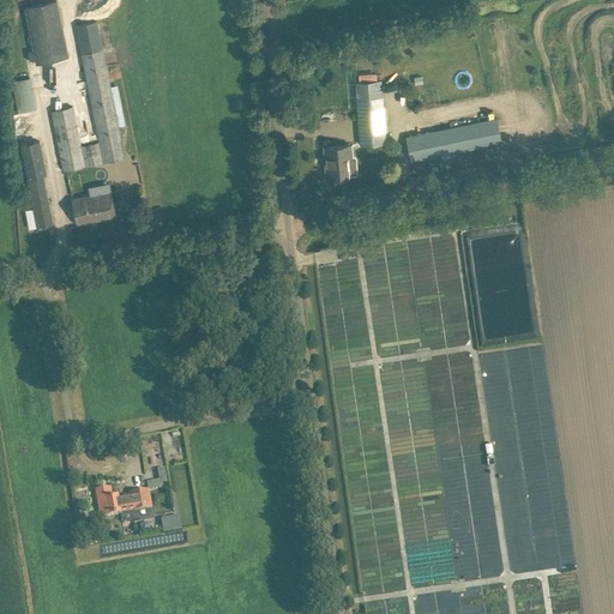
[(35,64),(41,62),(68,56),(56,0),(55,0),(24,6),(35,64)]
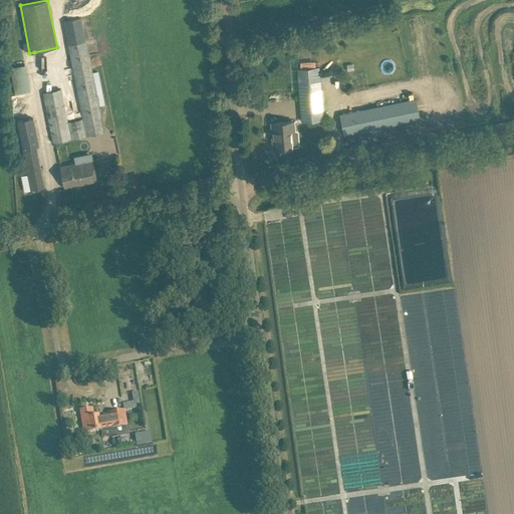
[(104,132),(81,17),(62,21),(82,118),(68,121),(61,87),(42,91),(52,142),(104,132)]
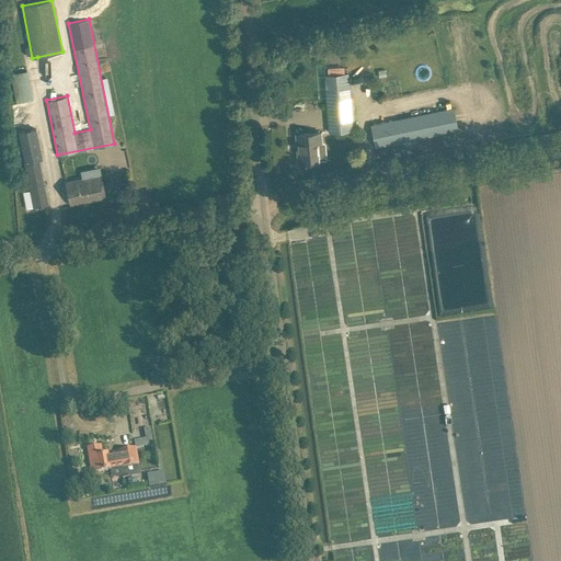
[(422,64),(415,72),(424,79),(431,70),(422,64)]
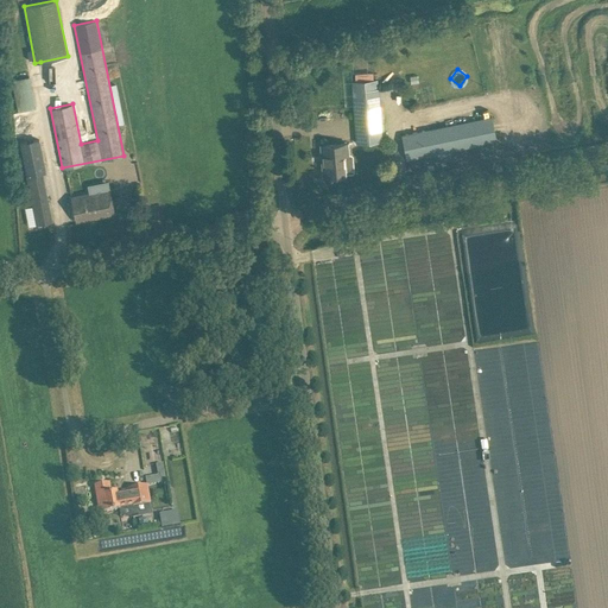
[(18,112),(36,108),(29,76),(12,80),(18,112)]
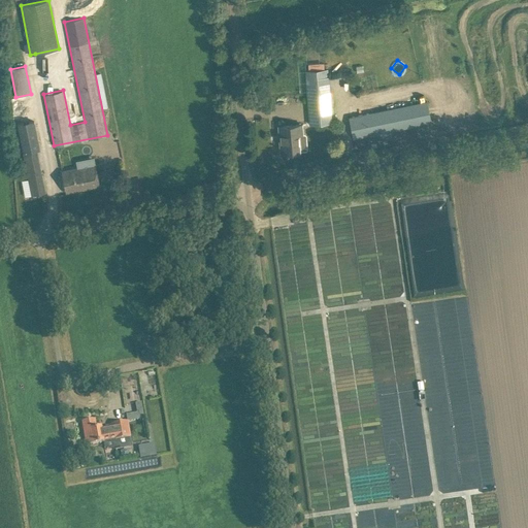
[(330,107),(327,68),(305,70),(309,124),(332,122),(331,111),(337,111),(336,106),(330,107)]
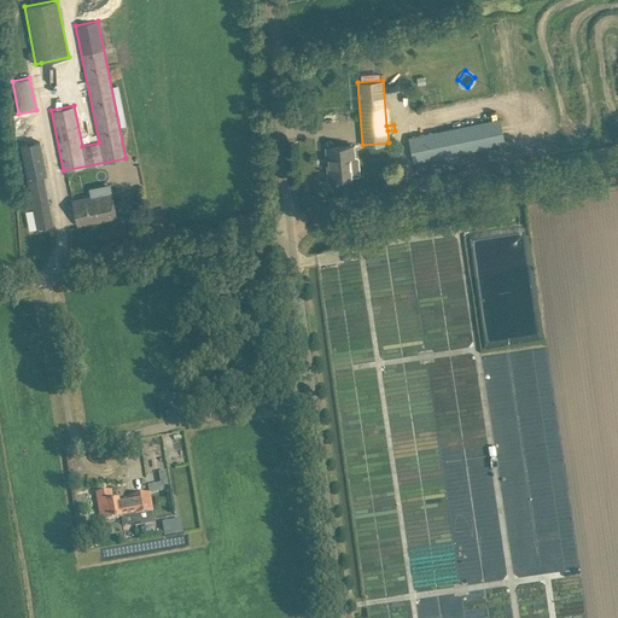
[(414,162),(505,143),(500,117),(420,134),(409,136),(414,162)]
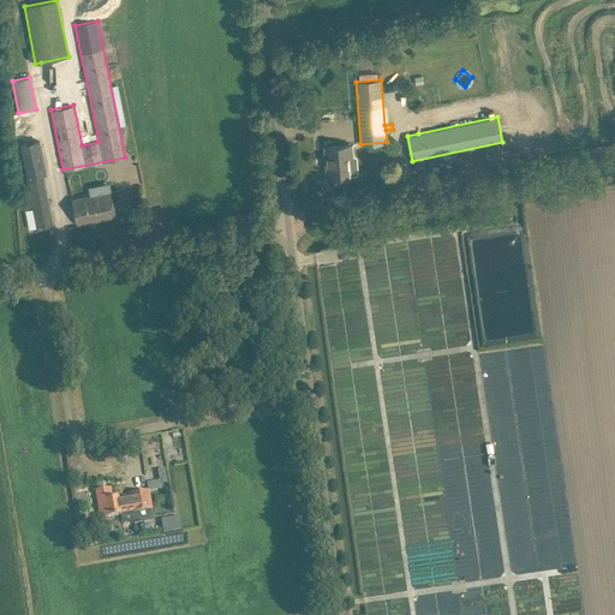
[(40,139),(21,143),(34,208),(27,209),(30,228),(37,227),(53,224),(42,173),(47,173),(40,139)]
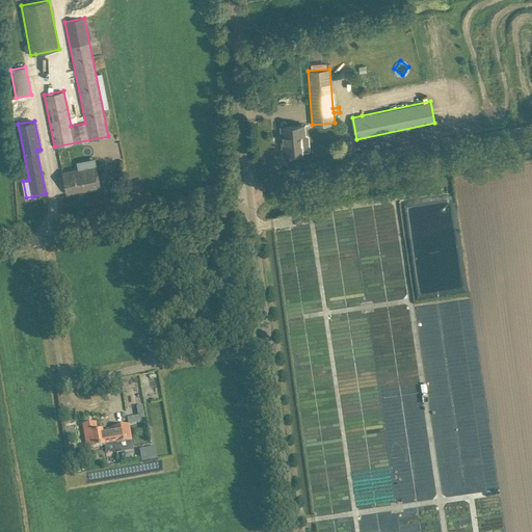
[(284,141),(283,141),(284,153),(285,153),(289,153),(289,154),(291,154),(291,153),(301,152),(300,135),(304,134),(304,125),(283,127),(284,141)]
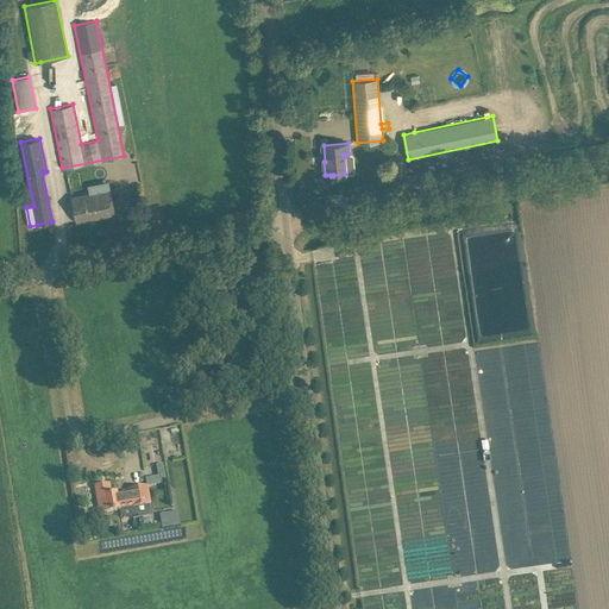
[(76,221),(114,213),(110,190),(73,198),(76,221)]
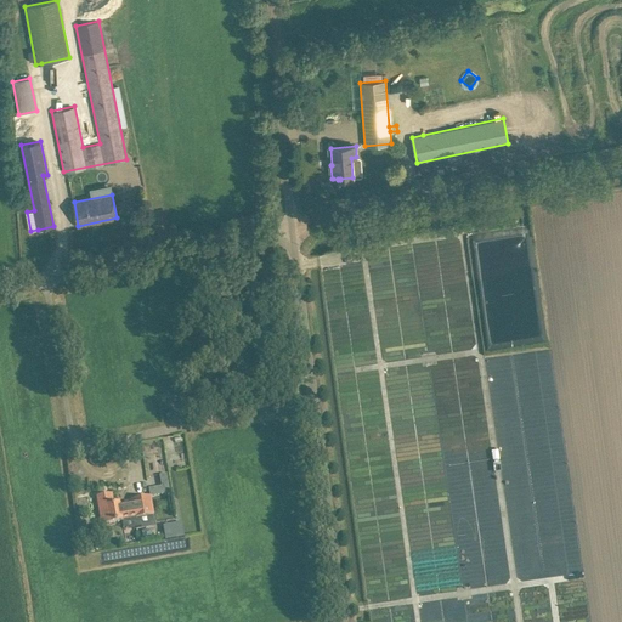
[(202,393),(194,394),(180,396),(182,408),(197,406),(204,403),(202,393)]
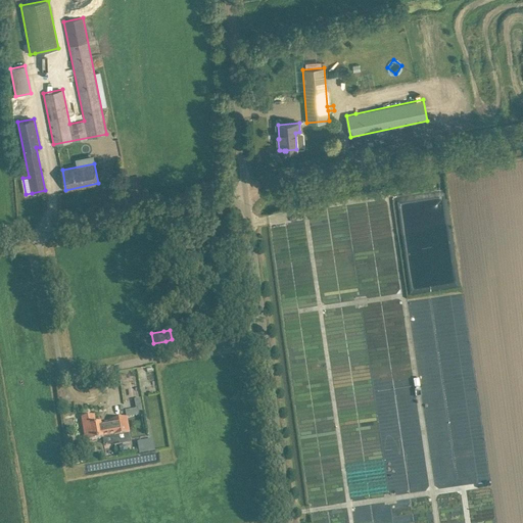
[(127,418),(127,419),(143,416),(142,409),(140,399),(134,400),(136,410),(126,411),(127,418)]
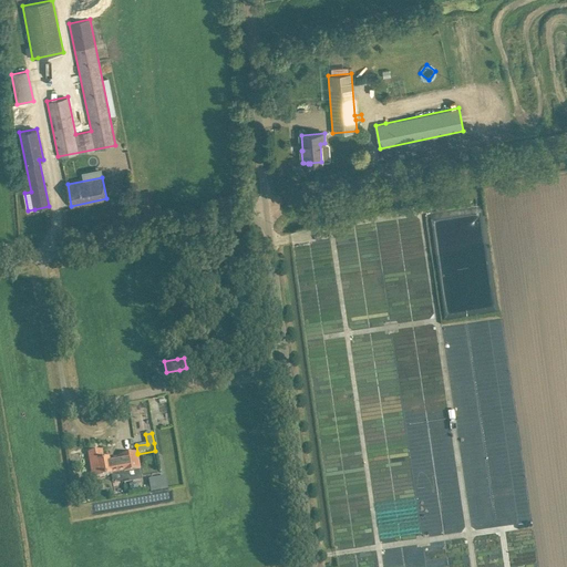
[(140,464),(137,454),(137,453),(120,456),(121,457),(119,459),(110,460),(104,461),(102,452),(89,454),(93,478),(112,475),(121,474),(122,481),(142,477),(141,471),(141,468),(140,464)]
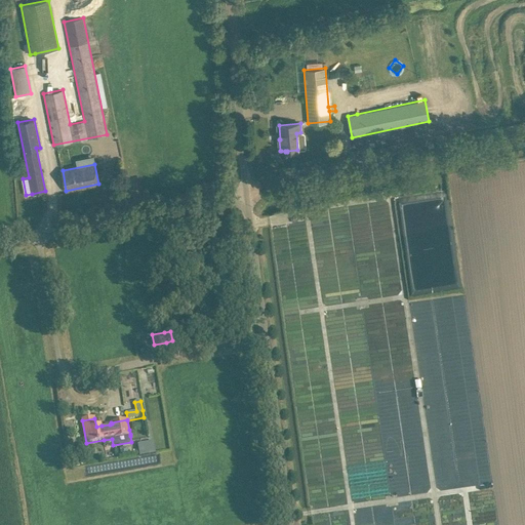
[(137,444),(139,456),(150,454),(148,442),(137,444)]
